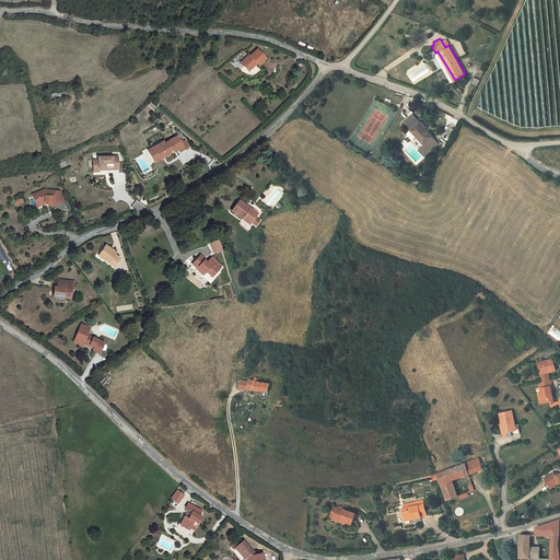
[(257,49),(245,60),(244,68),(249,73),(256,68),(255,66),(256,63),(259,67),(267,59),(257,49)]
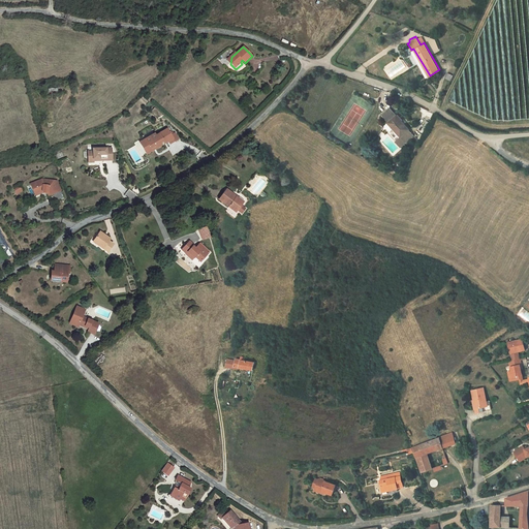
[(382,116),(400,134),(395,141),(400,147),(415,132),(403,119),(401,120),(395,114),(394,115),(389,110),(382,116)]
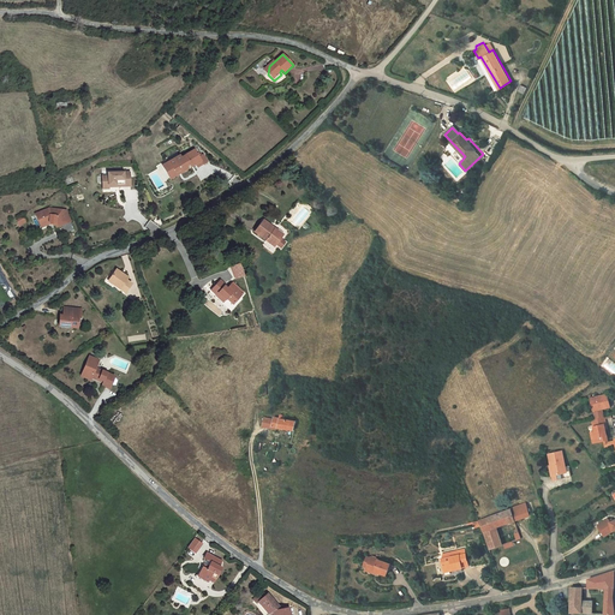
[(196,163),(202,161),(198,156),(195,149),(181,157),(172,163),(177,172),(183,168),(184,171),(190,168),(187,165),(189,162),(191,167),(196,163)]
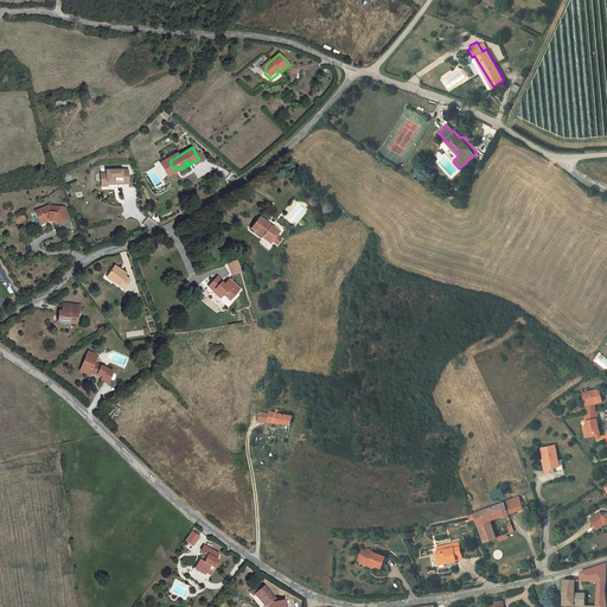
[(200,152),(196,154),(199,159),(193,161),(196,164),(204,159),(200,152)]
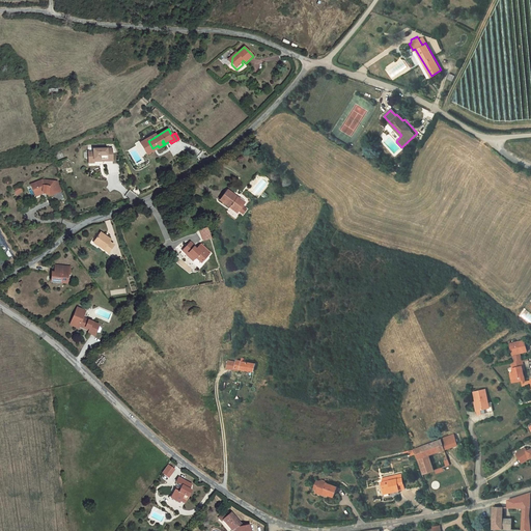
[(141,143),(148,155),(155,150),(152,148),(148,141),(157,136),(156,134),(141,143)]
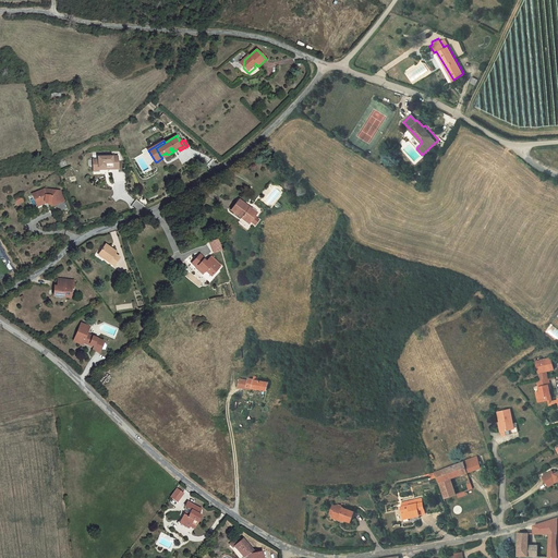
[(91,164),(98,164),(98,166),(117,165),(116,152),(97,153),(97,155),(91,156),(91,164)]
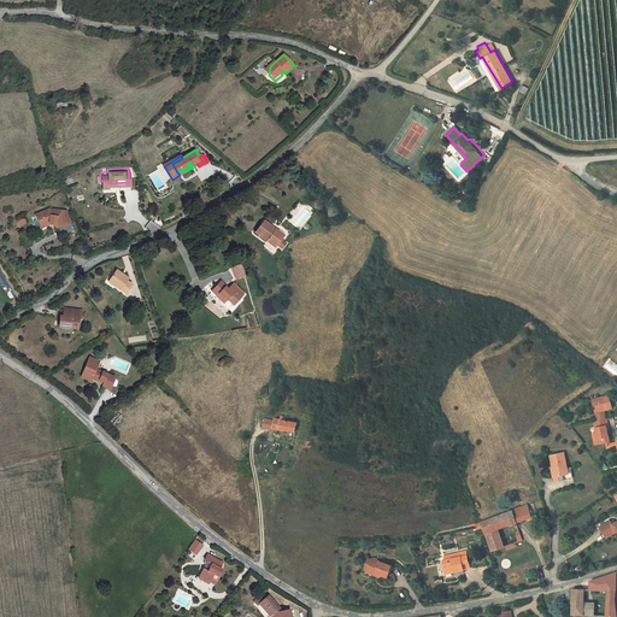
[(58,223),(65,218),(62,210),(43,212),(34,217),(39,225),(42,223),(47,222),(51,222),(53,225),(58,223)]
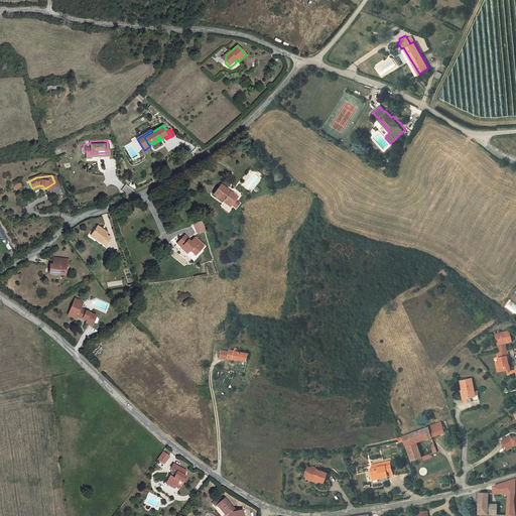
[(16,190),(23,186),(20,181),(13,184),(16,190)]
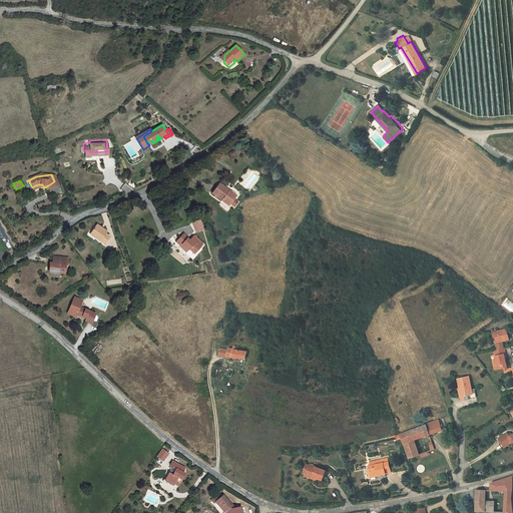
[(54,181),(48,185),(52,192),(58,189),(54,181)]
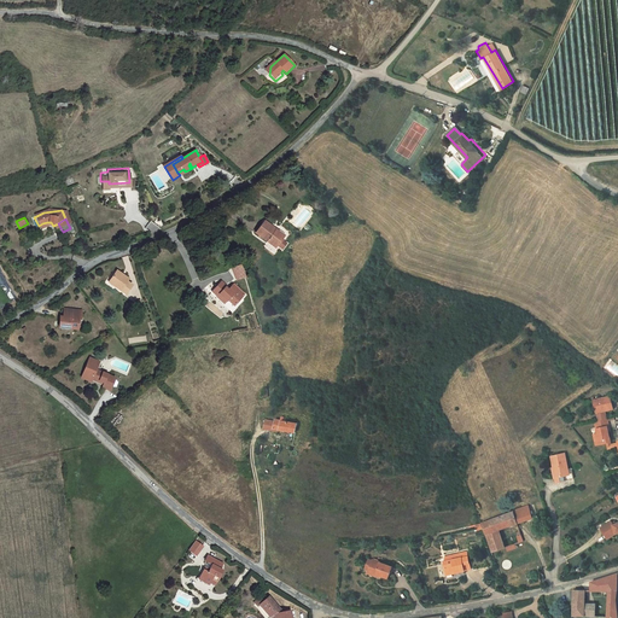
[(252,232),(263,240),(264,238),(275,245),(274,246),(280,250),(285,244),(279,239),(281,237),(260,221),(252,232)]
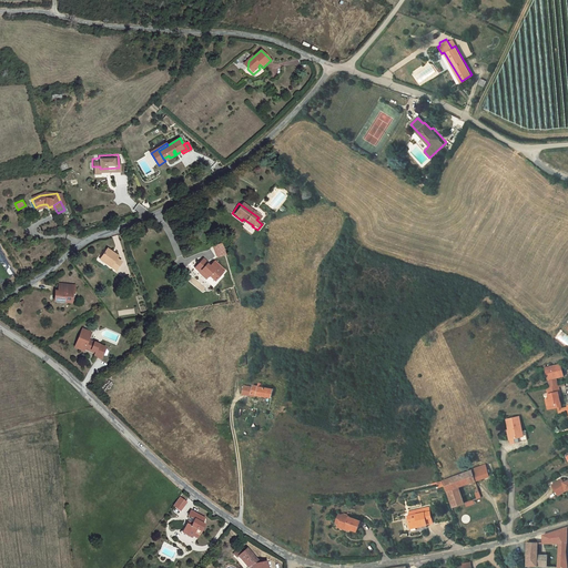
[(215,257),(226,254),(223,243),(211,246),(215,257)]
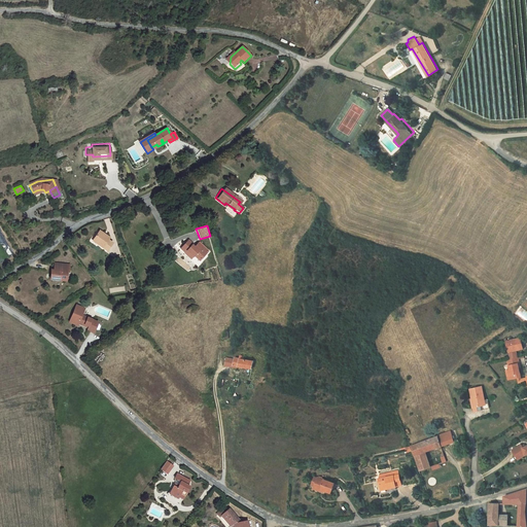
[(109,252),(115,243),(110,240),(112,237),(101,230),(93,241),(109,252)]
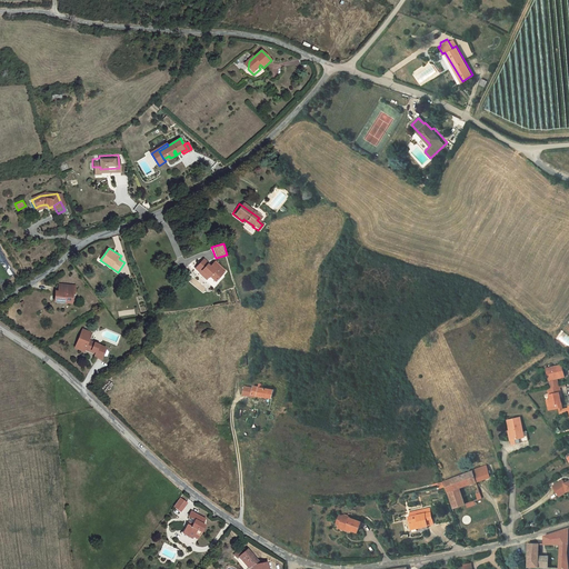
[(217,262),(212,268),(205,261),(198,269),(207,277),(208,276),(215,282),(226,270),(217,262)]
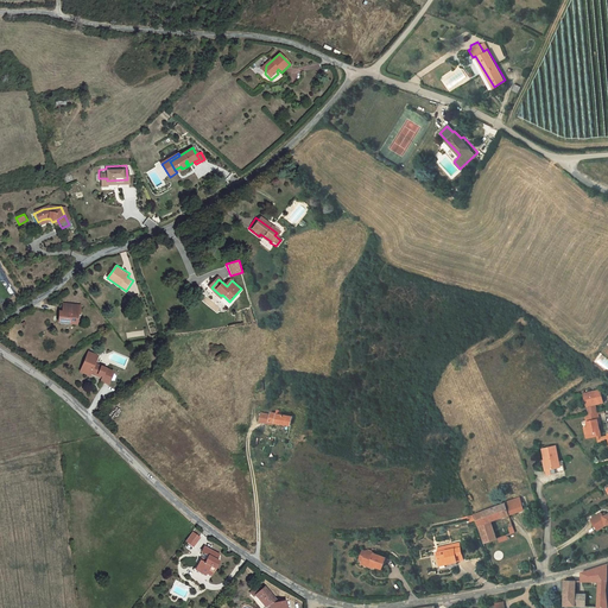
[(217,299),(221,296),(211,287),(209,291),(217,299)]
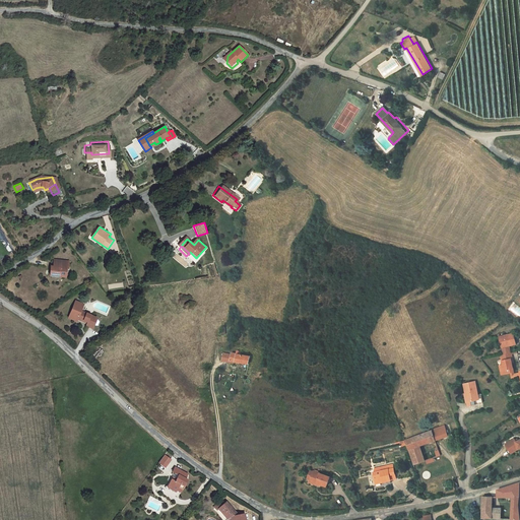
[(54,260),(53,266),(50,265),(49,275),(65,277),(66,268),(68,268),(68,262),(54,260)]
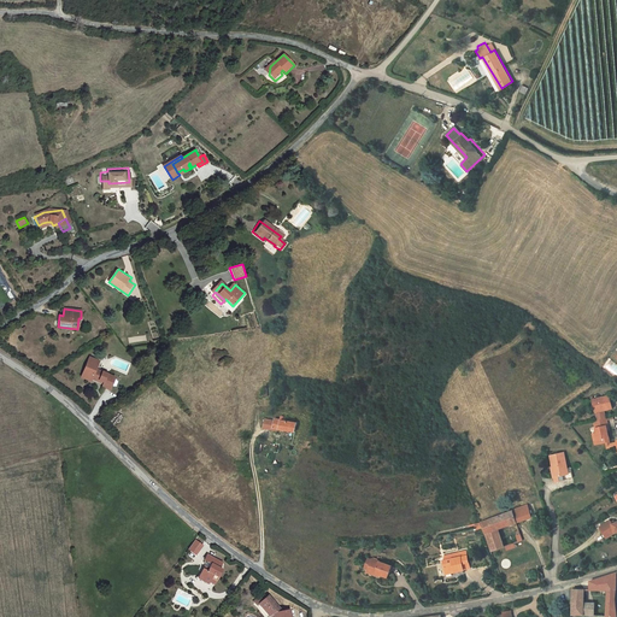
[(111,389),(117,376),(98,369),(100,363),(97,362),(98,359),(92,357),(83,376),(93,381),(94,378),(101,381),(101,378),(106,381),(104,387),(111,389)]
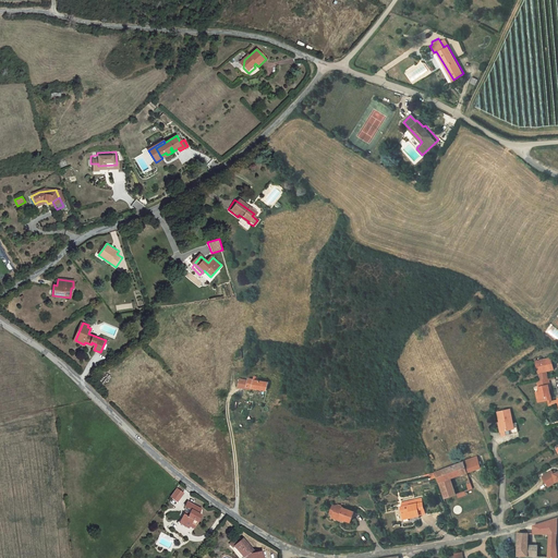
[(536,362),(540,374),(557,370),(554,358),(536,362)]
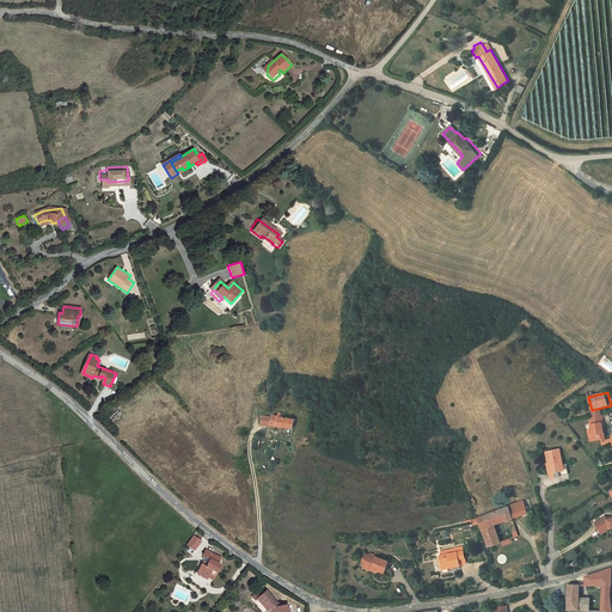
[(599,439),(604,438),(609,436),(605,423),(606,422),(605,415),(591,418),(594,429),(595,434),(598,434),(599,439)]
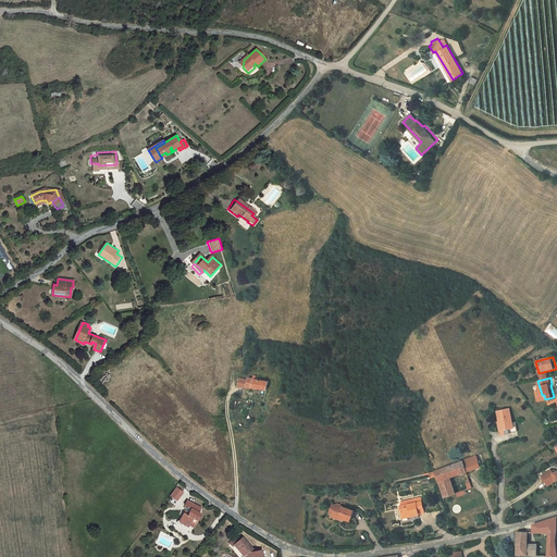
[(248,387),(270,391),(271,383),(239,379),(239,386),(248,387)]
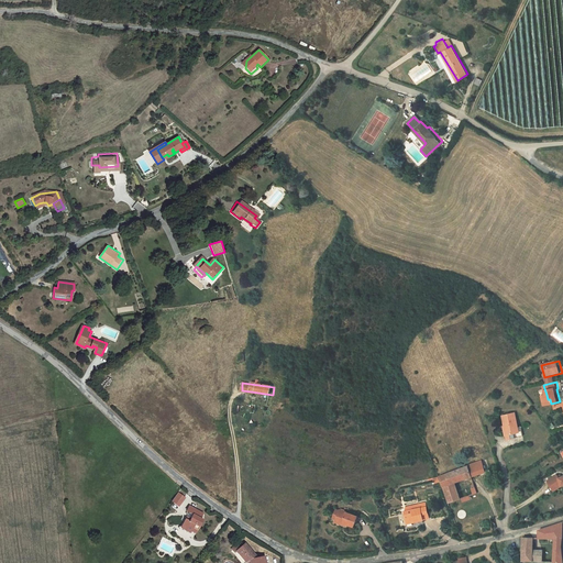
[(525,424),(521,424),(518,411),(504,416),(507,428),(510,439),(527,434),(525,424)]
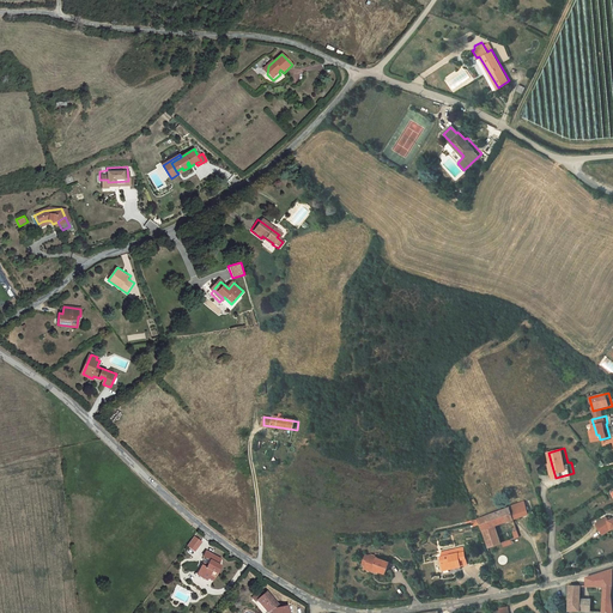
[(527,502),(516,507),(522,519),(533,514),(527,502)]
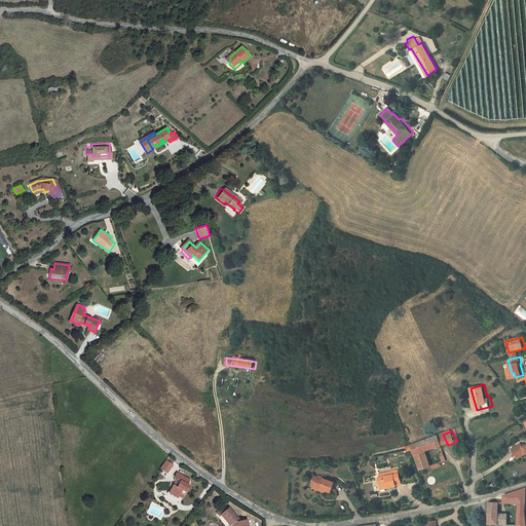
[(414,446),(423,470),(435,465),(429,452),(444,446),(440,436),(414,446)]
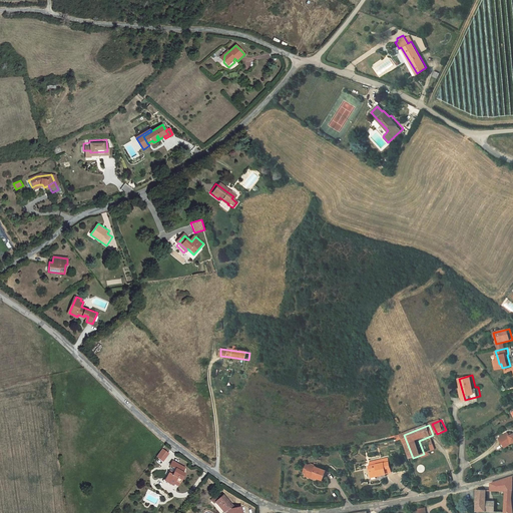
[(509,431),(500,436),(506,446),(512,441),(512,432),(511,434),(509,431)]
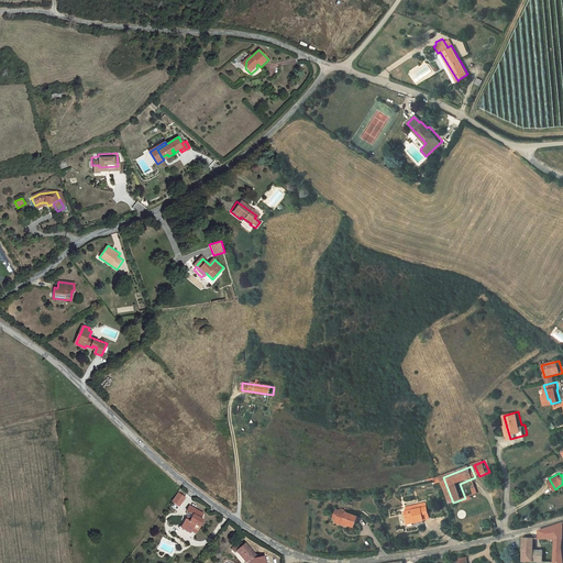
[(187,497),(179,492),(173,501),(180,506),(187,497)]
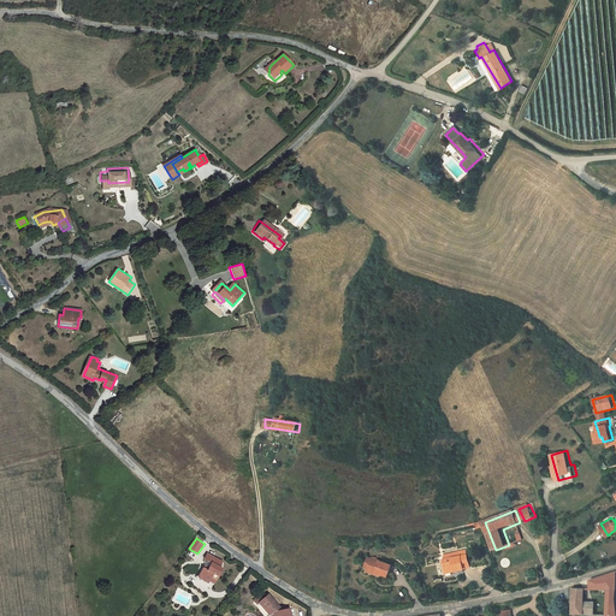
[(450,573),(460,569),(477,563),(469,546),(462,549),(465,555),(446,562),(450,573)]
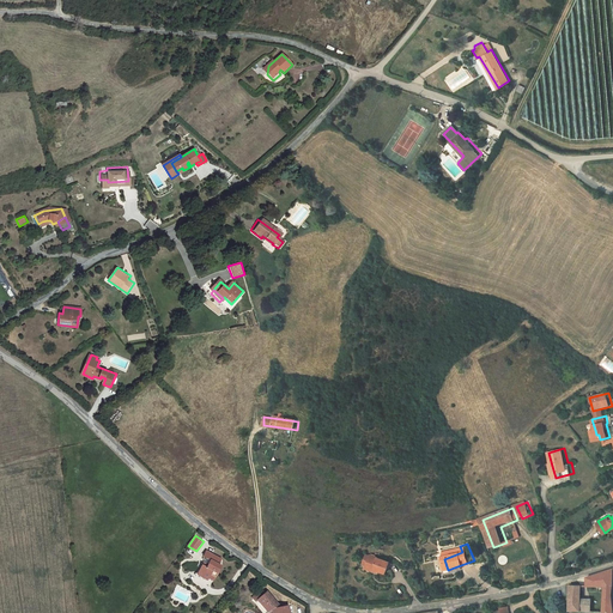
[(207,550),(196,571),(213,581),(216,577),(201,570),(205,564),(207,565),(211,559),(208,557),(211,552),(207,550)]
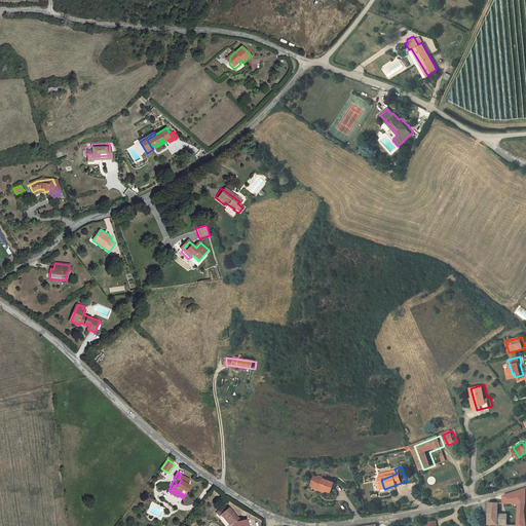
[(191,479),(181,474),(179,478),(181,480),(178,485),(176,484),(173,489),(185,495),(190,484),(189,483),(191,479)]
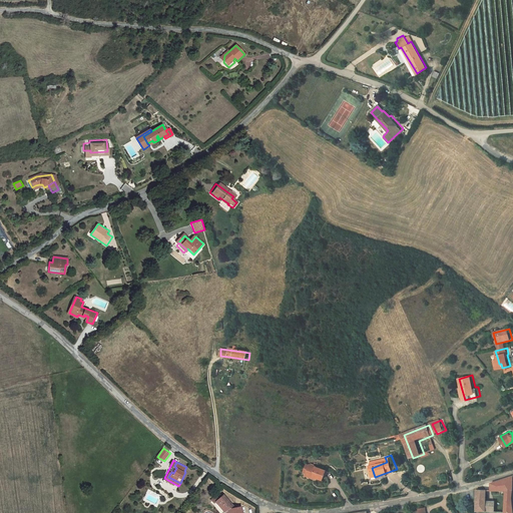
[(316,466),(310,476),(327,486),(333,475),(316,466)]
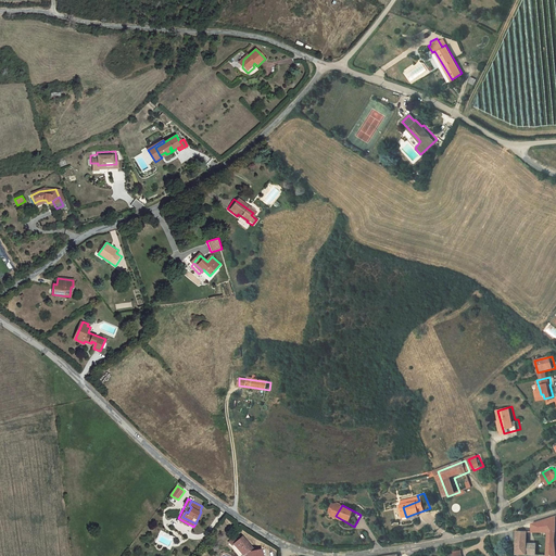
[(548,541),(548,553),(548,555),(555,555),(555,550),(555,546),(555,516),(532,523),(532,530),(547,526),(548,541)]
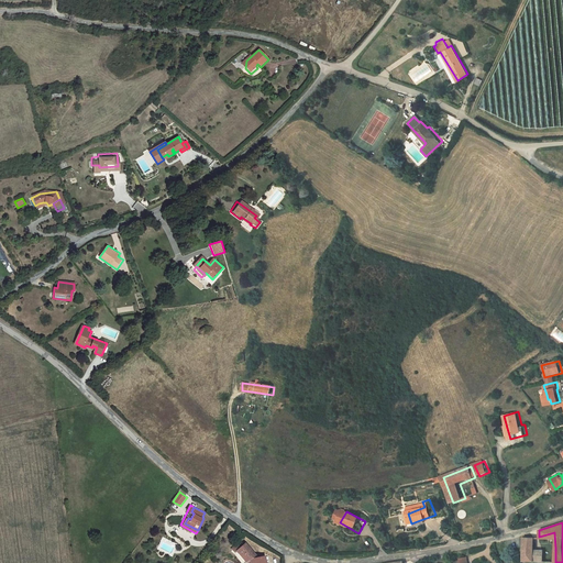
[(533,537),(523,537),(521,560),(541,560),(541,556),(542,550),(532,551),(533,537)]
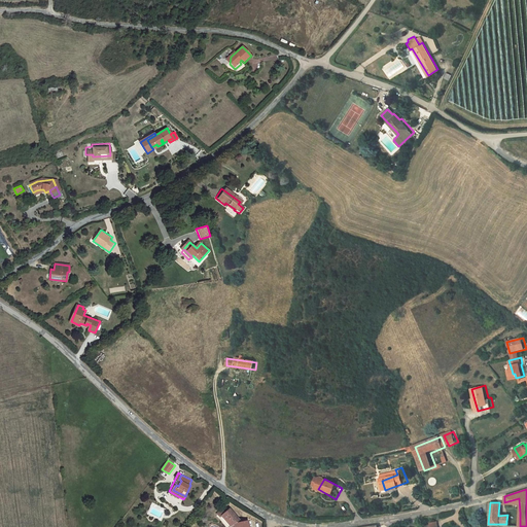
[(222,515),(232,525),(235,525),(235,526),(250,526),(249,520),(241,521),(230,508),(225,512),(221,508),(217,513),(221,516),(222,515)]
